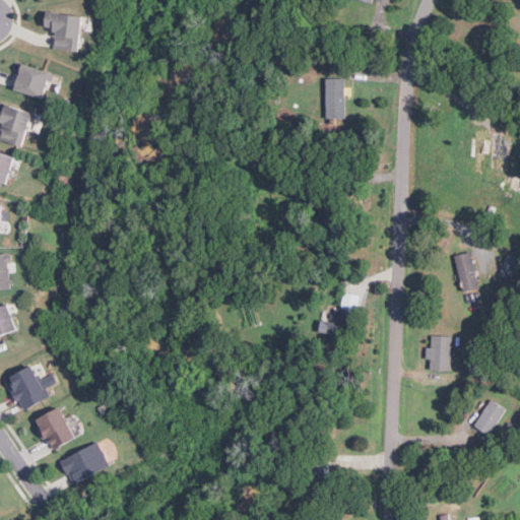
[(77,51),(83,16),(47,11),(45,25),(55,27),(52,47),(77,51)]
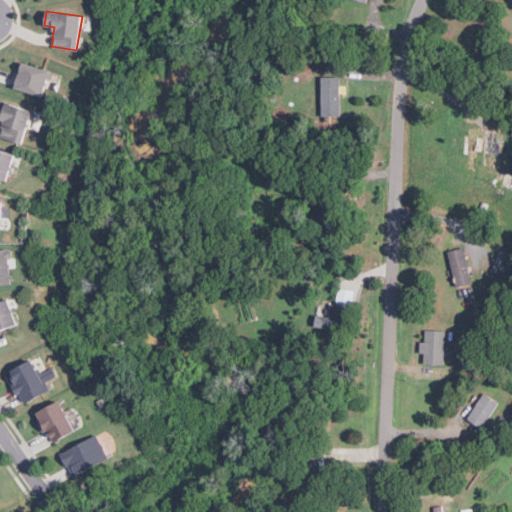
[(53,72),(21,61),(12,87),(44,98),(53,72)]
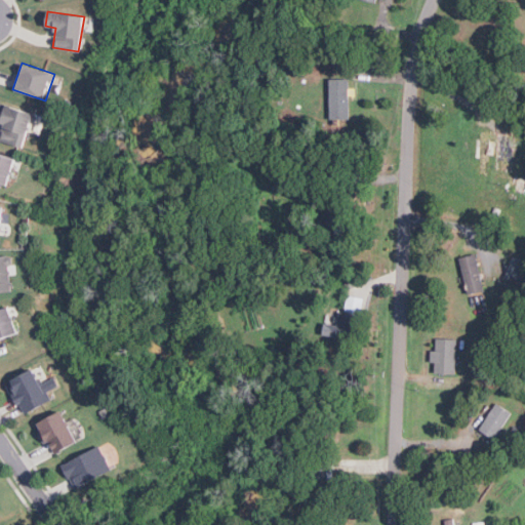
[(349,79),(330,79),(329,118),(349,118),(349,79)]
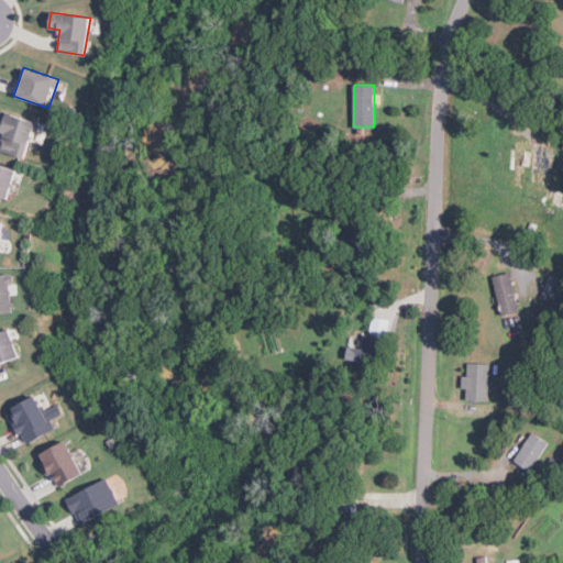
[(0,150),(25,158),(36,121),(0,110),(0,134),(1,135),(0,139),(0,150)]
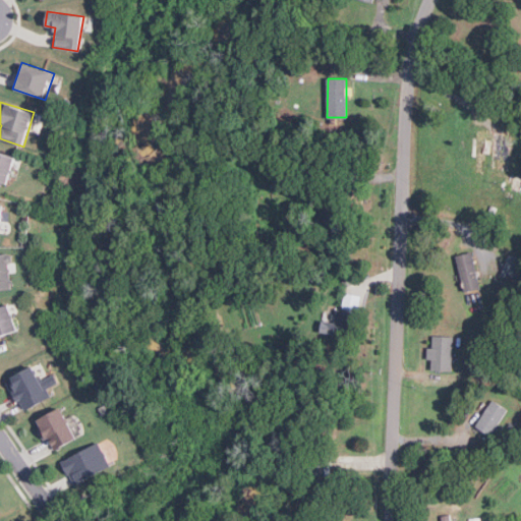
[(491,168),(510,168),(511,131),(493,131),(491,168)]
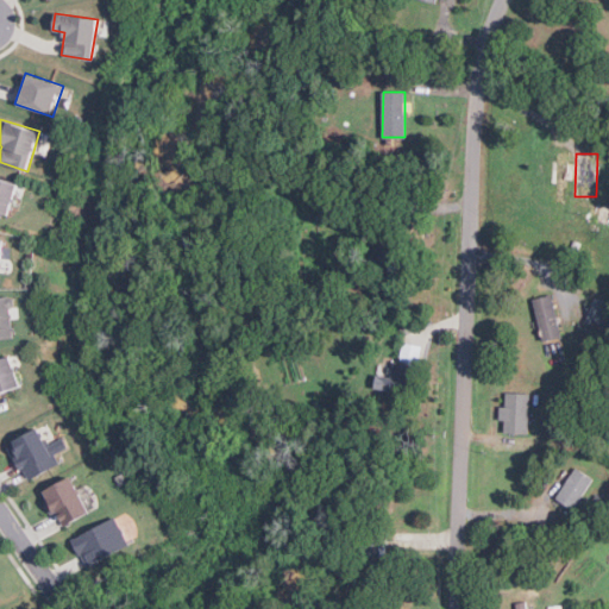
[(0,175),(16,181),(7,211),(0,208),(0,175)]
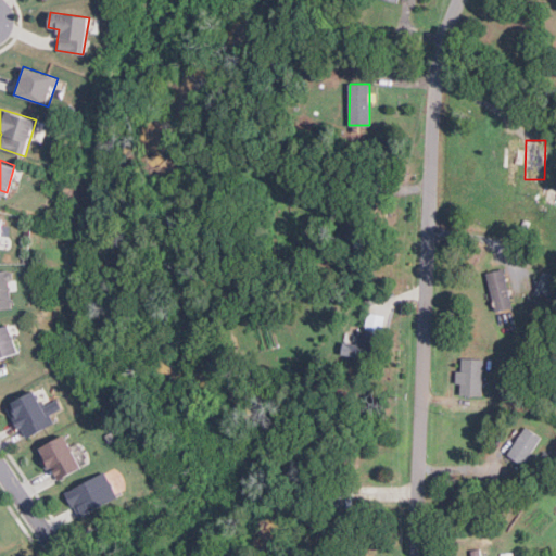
[(555,202),(545,201),(547,189),(555,190),(555,202)]
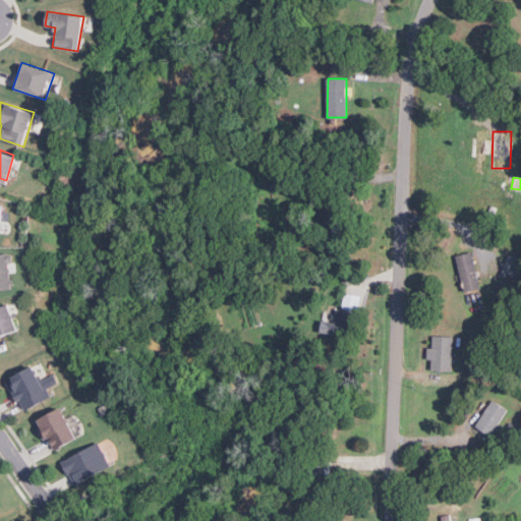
[(0,252),(7,252),(8,290),(0,290),(0,252)]
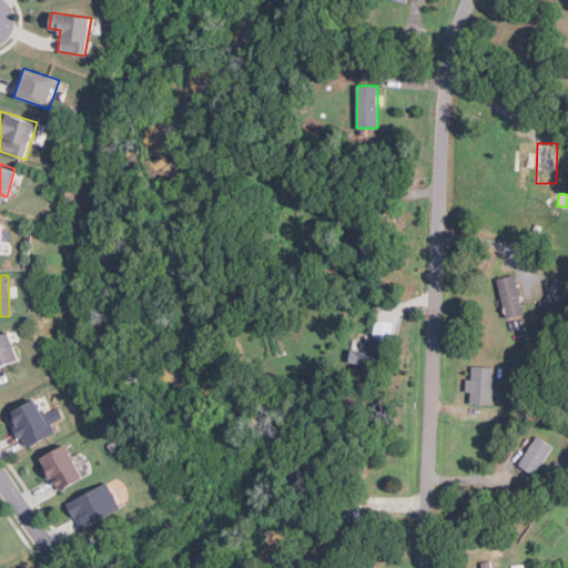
[(497,280),(507,318),(525,314),(514,275),(497,280)]
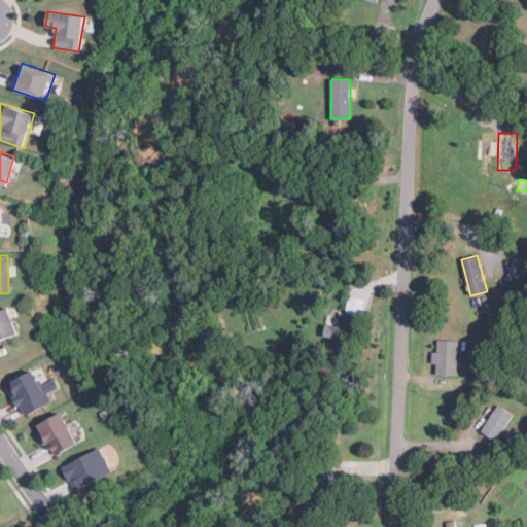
[(523,282),(526,262),(526,261),(513,259),(508,279),(523,282)]
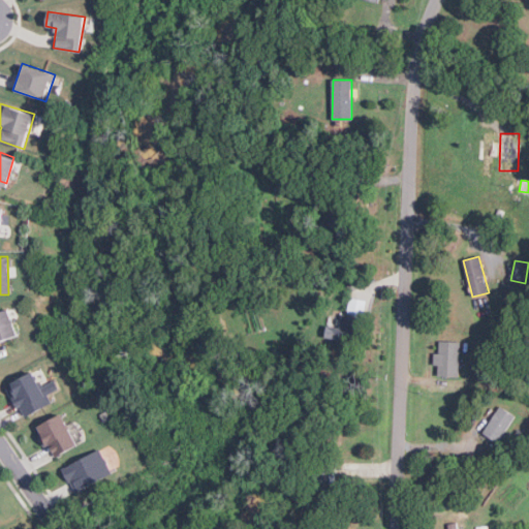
[(364,316),(366,301),(350,299),(348,313),(364,316)]
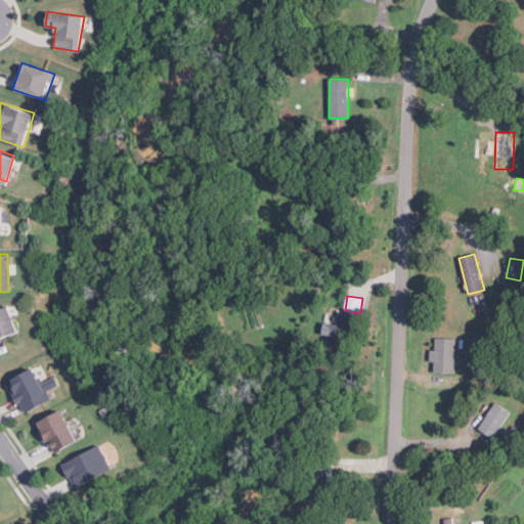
[(0,334),(0,305),(6,303),(16,328),(0,334)]
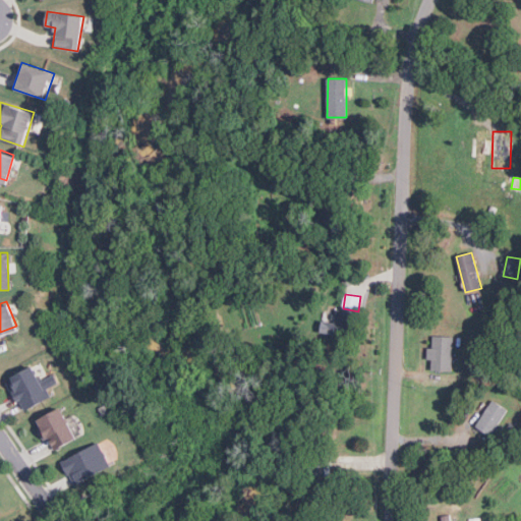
[(323,321),(320,331),(340,337),(346,317),(336,314),(333,324),(323,321)]
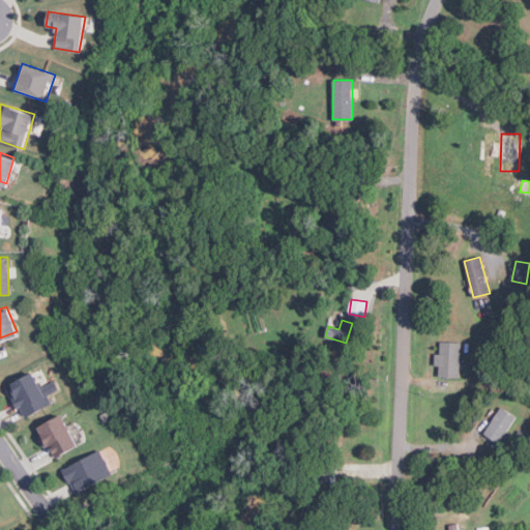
[(435,365),(439,365),(438,377),(460,378),(462,343),(440,342),(440,354),(435,354),(435,365)]
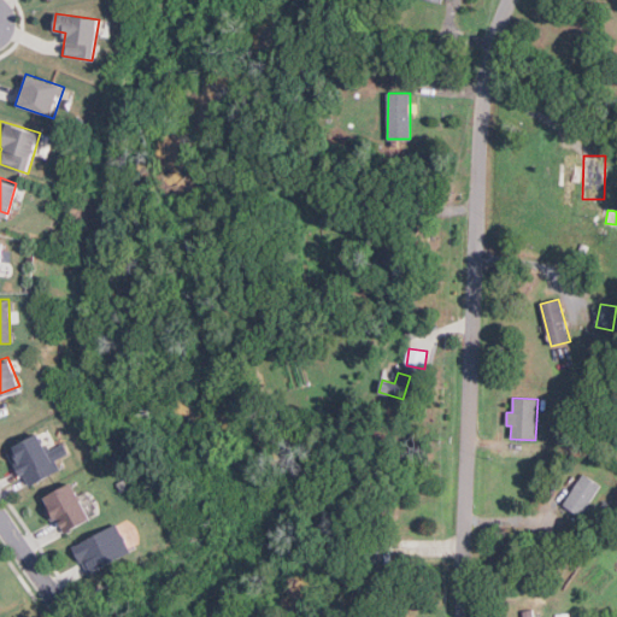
[(59,470),(29,488),(24,480),(22,480),(19,476),(18,476),(15,472),(13,466),(9,457),(11,457),(9,452),(35,435),(42,447),(46,445),(50,451),(52,451),(58,460),(56,462),(59,470)]
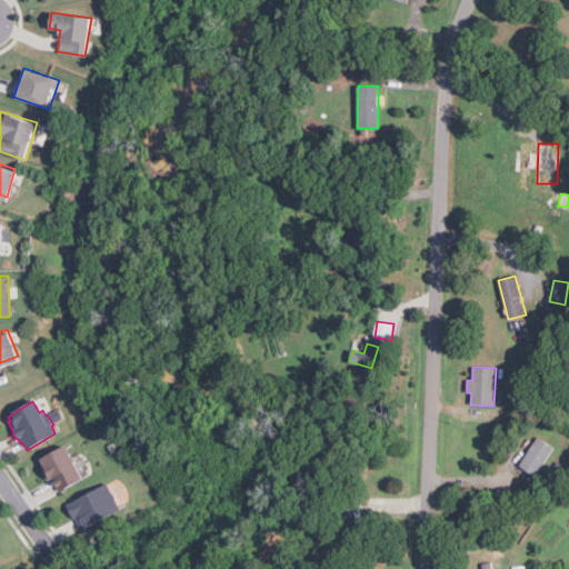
[(537,477),(553,446),(536,437),(520,468),(537,477)]
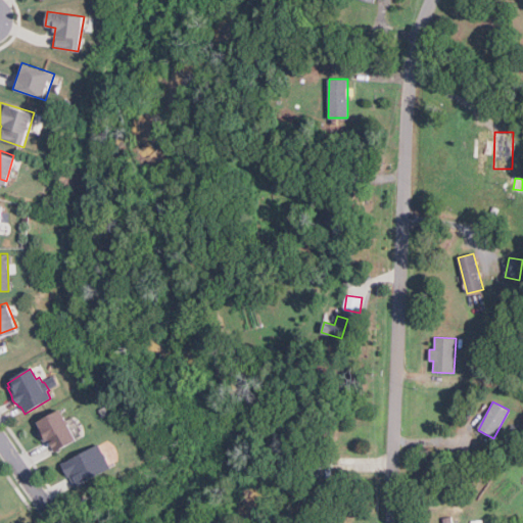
[(38,421),(53,452),(85,436),(75,416),(66,420),(60,409),(38,421)]
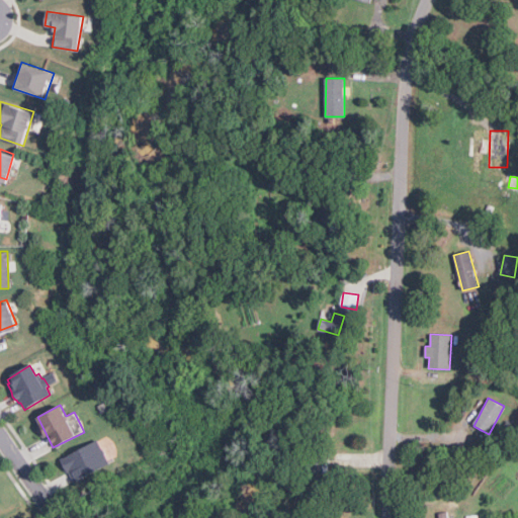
[(109,463),(99,440),(81,447),(91,470),(109,463)]
